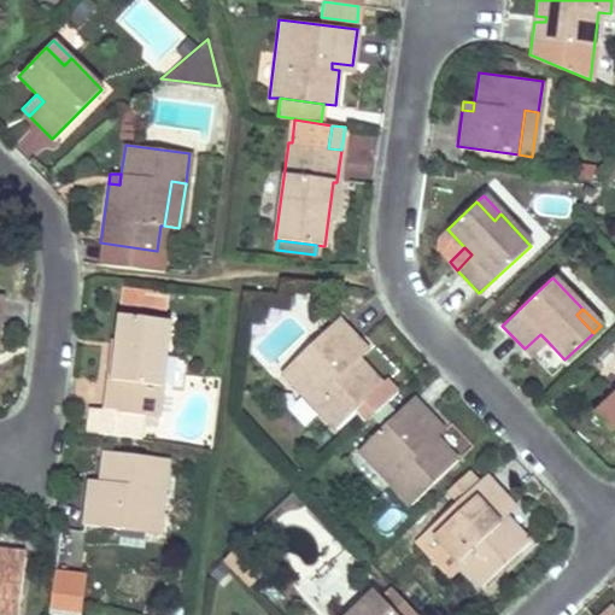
[(169,321),(119,314),(115,340),(110,378),(106,378),(101,410),(116,413),(148,415),(156,416),(169,321)]
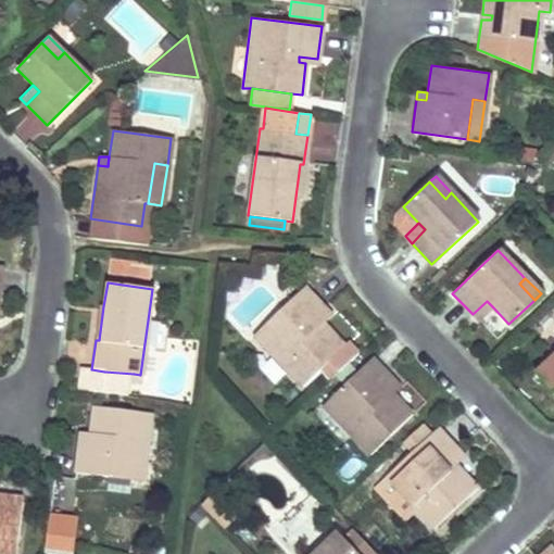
[(303,286),(252,335),(300,386),(318,368),(327,361),(337,370),(361,349),(351,338),(343,345),(322,322),(316,326),(312,323),(326,311),(303,286)]
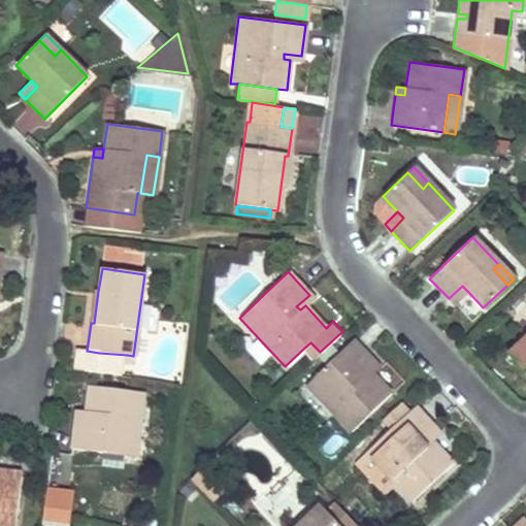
[(468,292),(462,286),(449,298),(455,304),(468,292)]
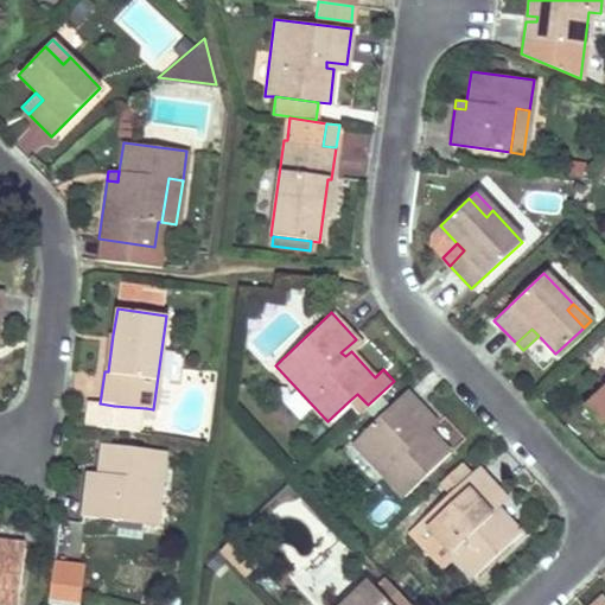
[(360,343),(356,339),(341,352),(345,356),(351,351),(360,343)]
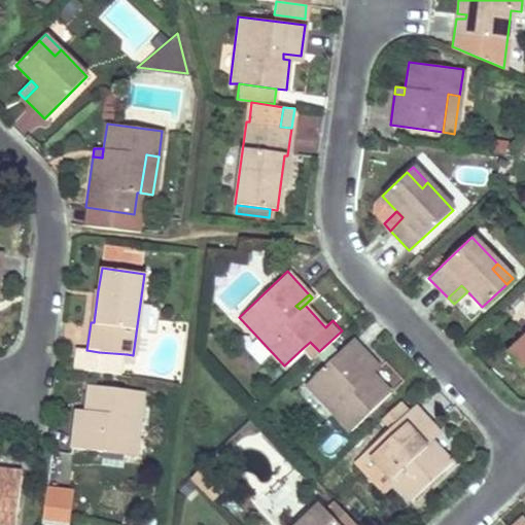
[(524,335),(505,353),(524,373),(524,335)]
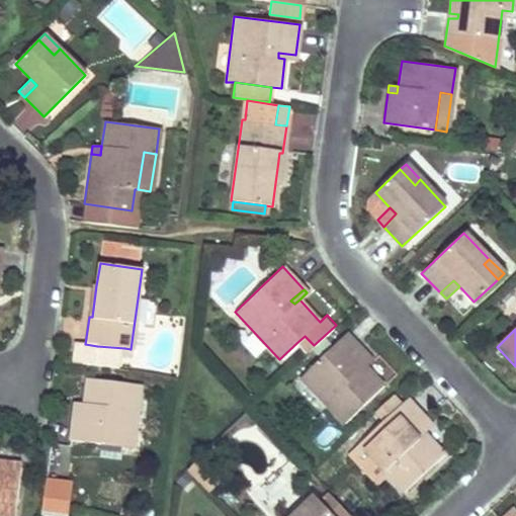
[(382,384),(364,366),(359,361),(366,355),(345,333),(308,369),(334,397),(326,405),(343,422),(382,384)]
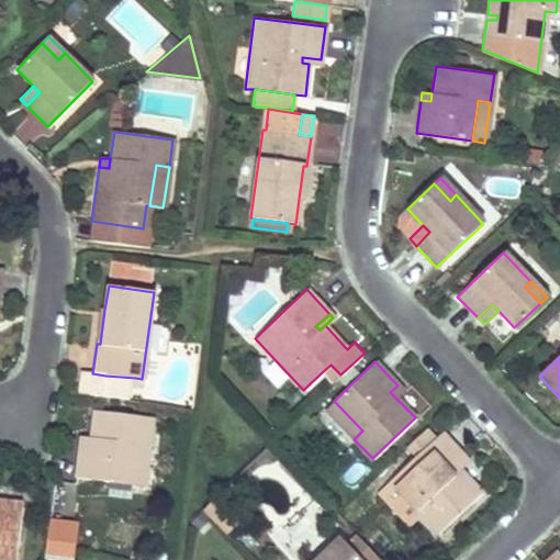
[(340,374),(331,365),(322,372),(332,383),(340,374)]
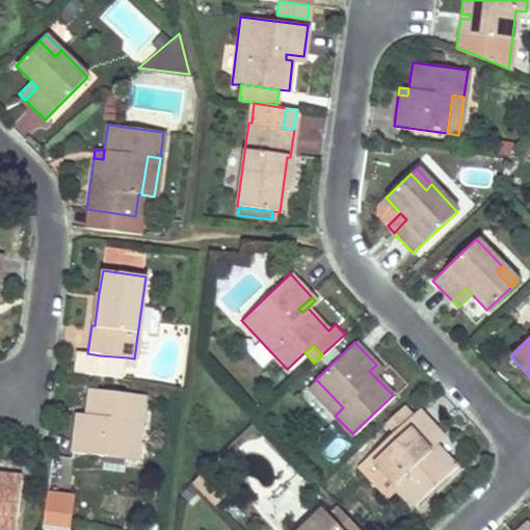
[(128,358),(100,355),(99,361),(127,364),(128,358)]
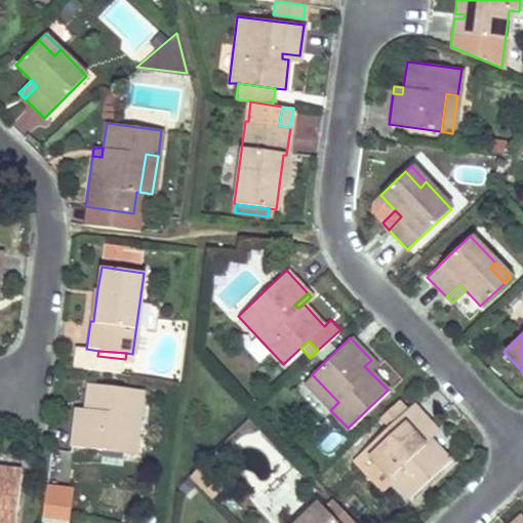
[(369,371),(376,365),(371,360),(364,366),(369,371)]
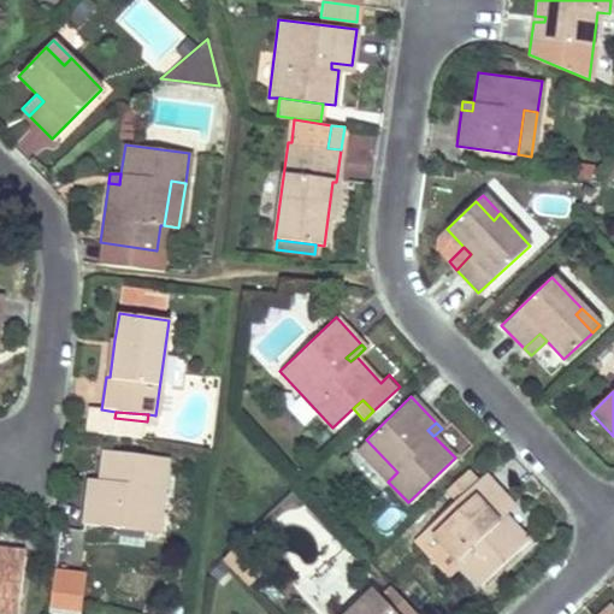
[(397,472),(366,440),(356,449),(388,482),(397,472)]
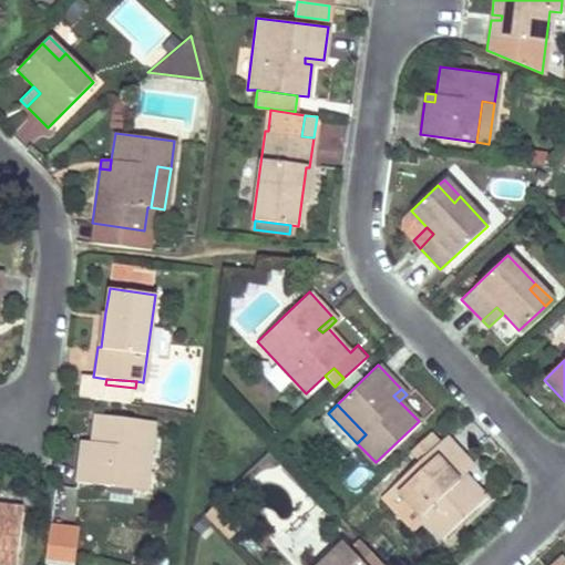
[(150,449),(153,421),(93,413),(90,441),(89,449),(79,448),(74,481),(132,489),(136,448),(150,449)]
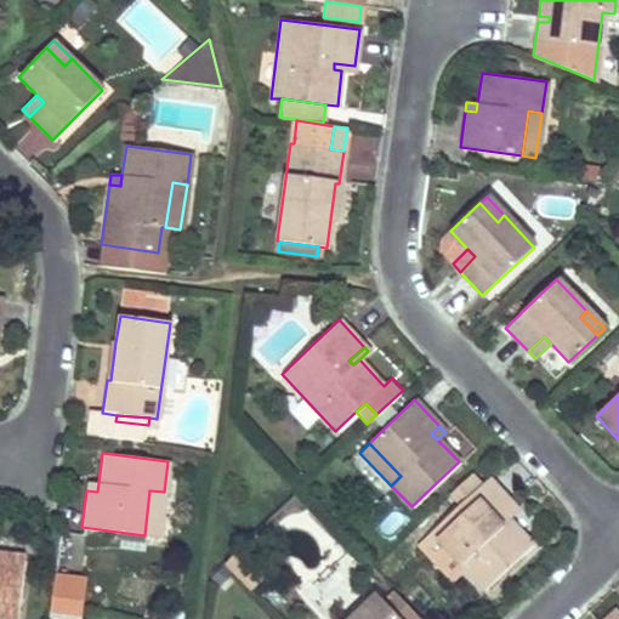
[(449,493),(459,504),(430,532),(444,547),(483,589),(531,544),(506,518),(501,523),(498,518),(512,505),(487,478),(480,486),(469,475),(449,493)]
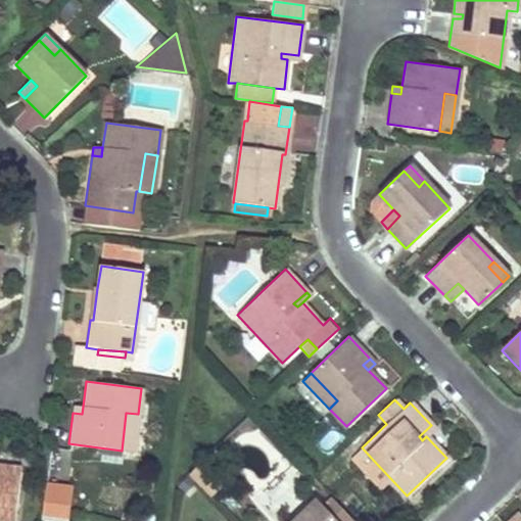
[(82,414),(83,407),(74,406),(73,413),(82,414)]
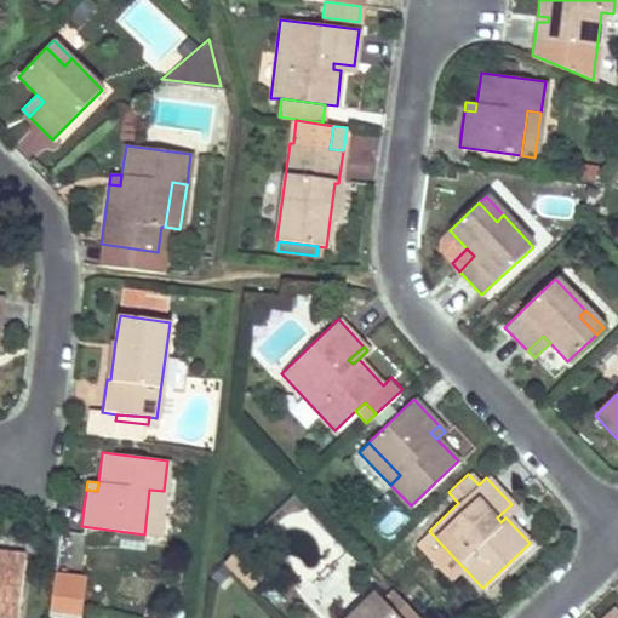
[(158,536),(164,491),(149,490),(144,534),(158,536)]
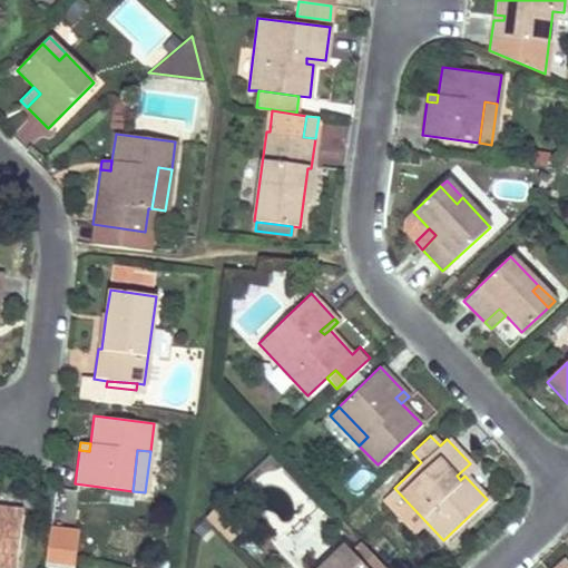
[(473,467),(470,463),(457,476),(460,480),(464,476),(473,467)]
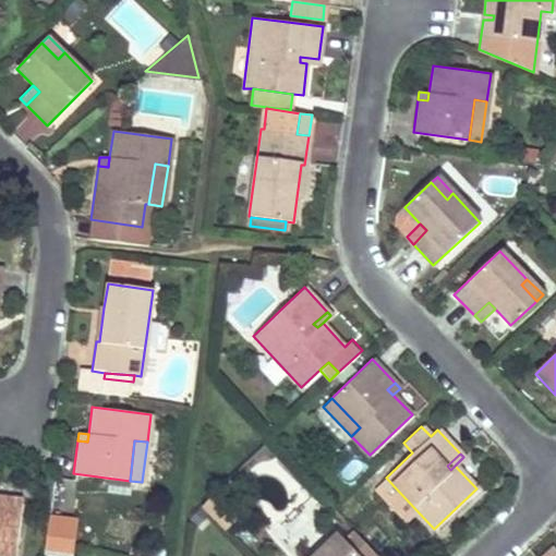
[(399,492),(386,478),(373,490),(387,504),(399,492)]
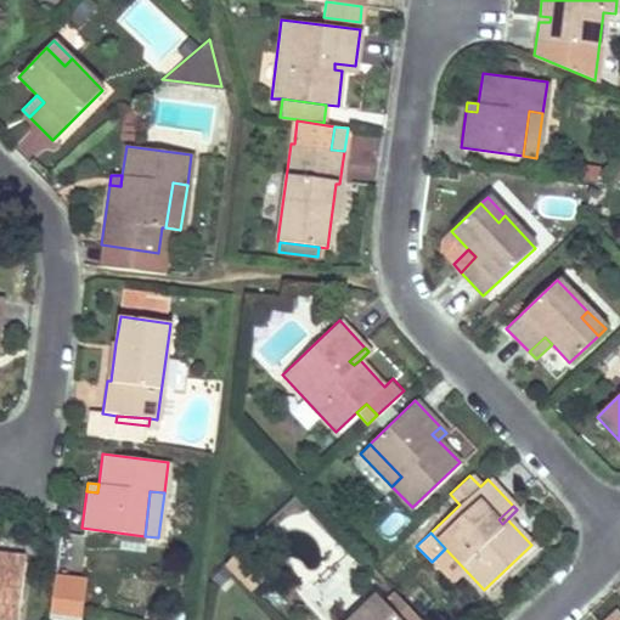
[(242,547),(226,558),(247,586),(263,575),(242,547)]
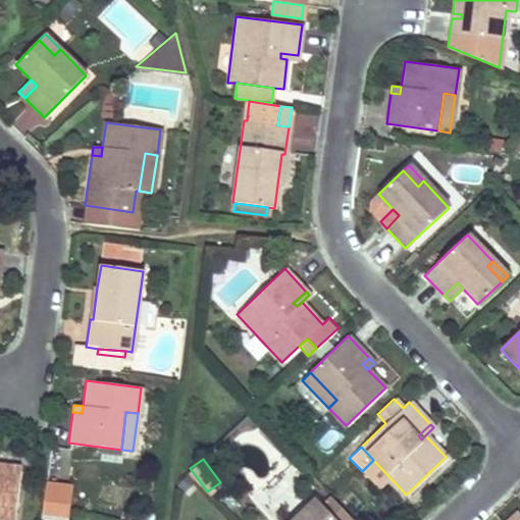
[(12,519),(19,467),(0,463),(0,519),(4,519),(12,519)]
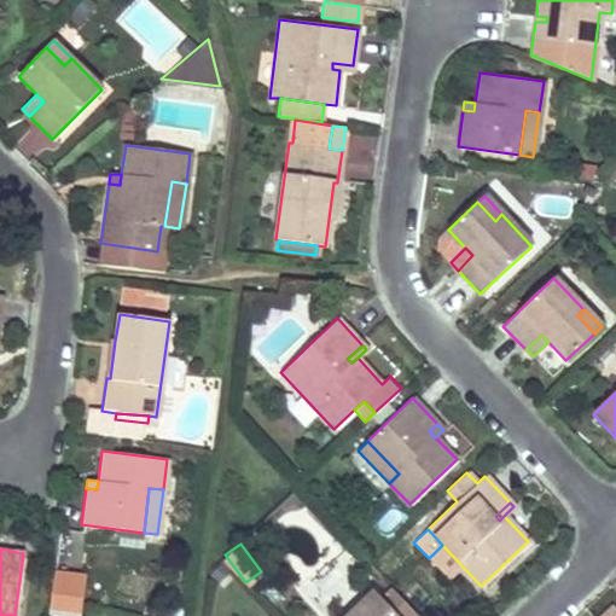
[(230,568),(219,557),(207,569),(205,580),(213,583),(230,568)]
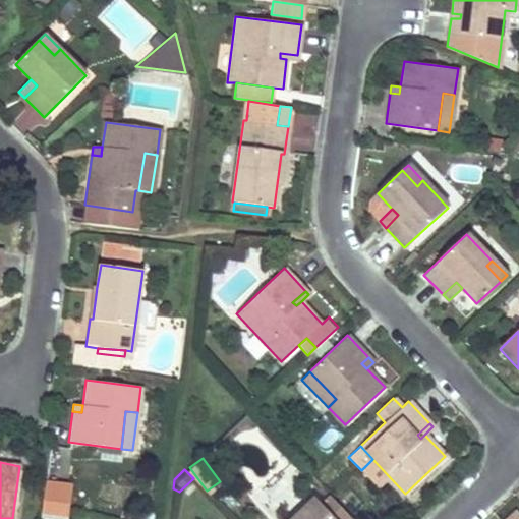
[(41,516),(69,517),(71,478),(43,476),(41,516)]
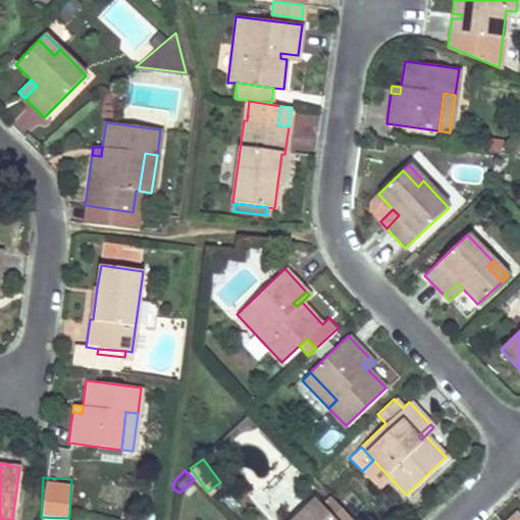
[(334,519),(315,499),(292,519),(334,519)]
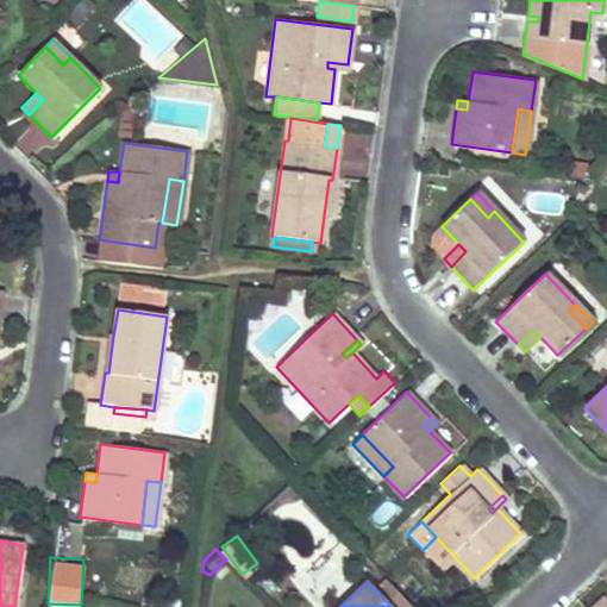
[(584,606),(606,606),(606,599),(599,592),(584,606)]
